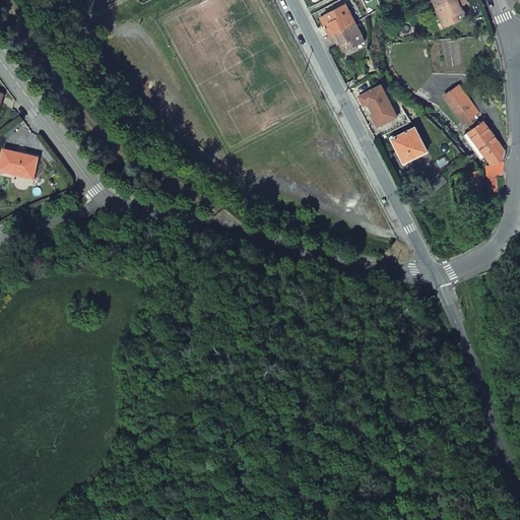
[(444,25),(464,17),(459,5),(466,2),(465,0),(450,0),(436,6),(444,25)]
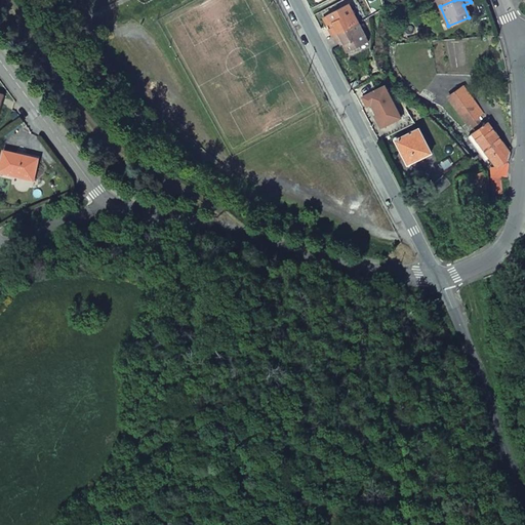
[(358,22),(349,3),(328,13),(334,25),(330,27),(327,28),(331,36),(358,22)]
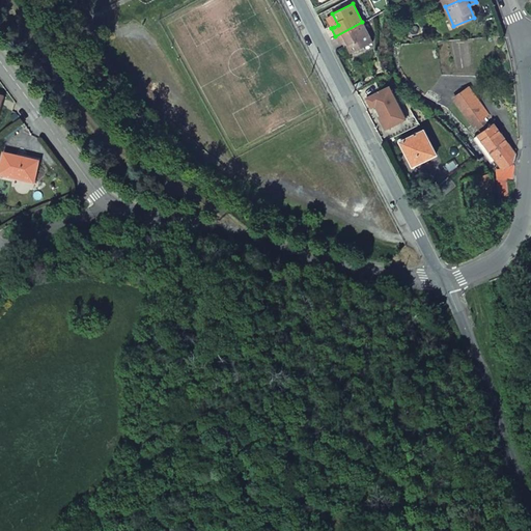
[(338,25),(332,14),(326,17),(329,24),(332,23),(334,27),(338,25)]
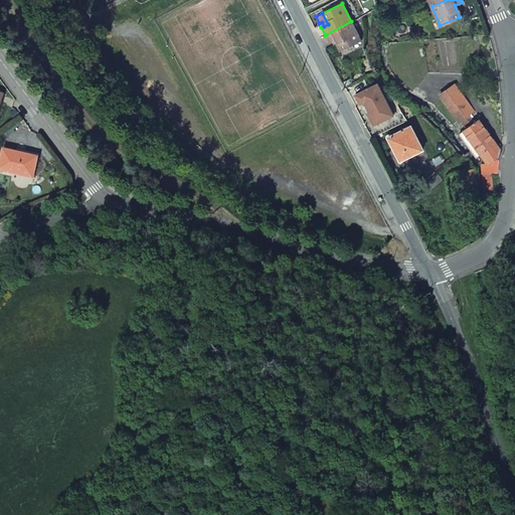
[(351,21),(325,35),(328,41),(335,38),(341,49),(360,39),(351,21)]
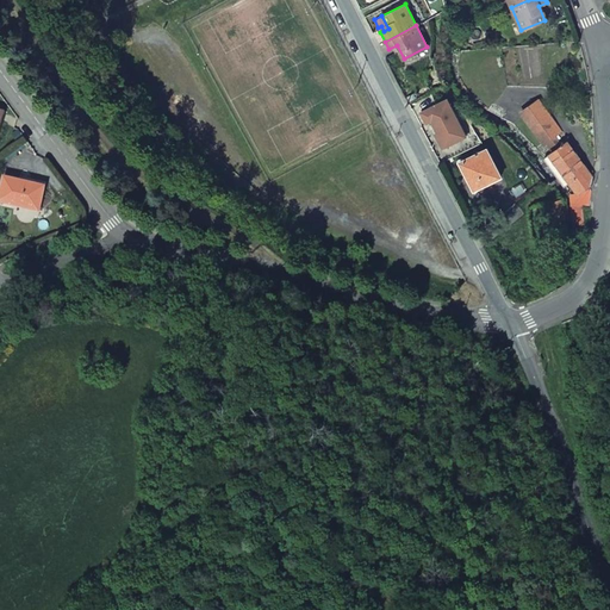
[(443,148),(465,136),(447,99),(421,112),(425,123),(430,120),(443,148)]
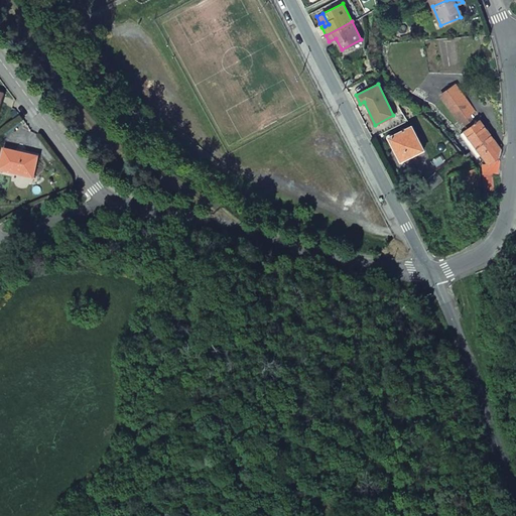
[(500,149),(478,119),(473,123),(468,117),(473,113),(453,86),(438,95),(459,121),(452,126),(480,166),(485,200),(491,199),(490,174),(498,173),(500,149)]
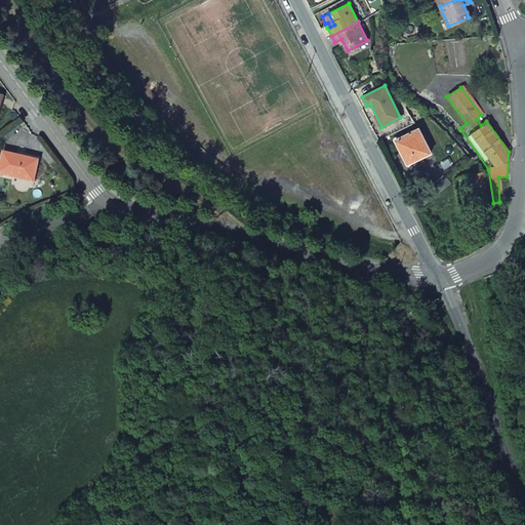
[(396,138),(407,162),(429,151),(417,128),(396,138)]
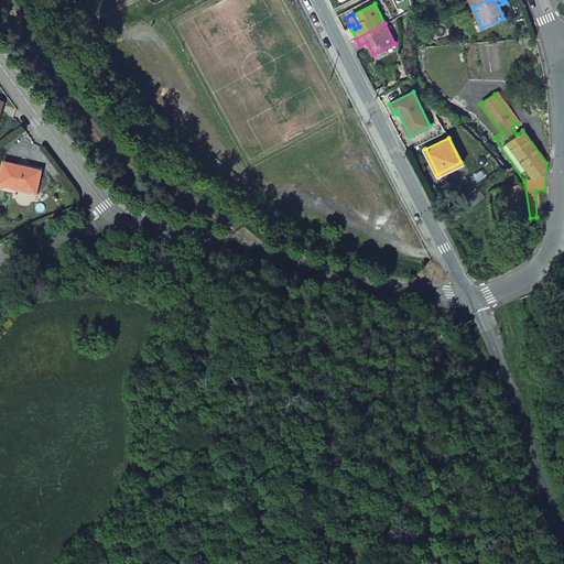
[(0,186),(36,195),(42,175),(26,171),(28,169),(18,166),(6,163),(0,186)]
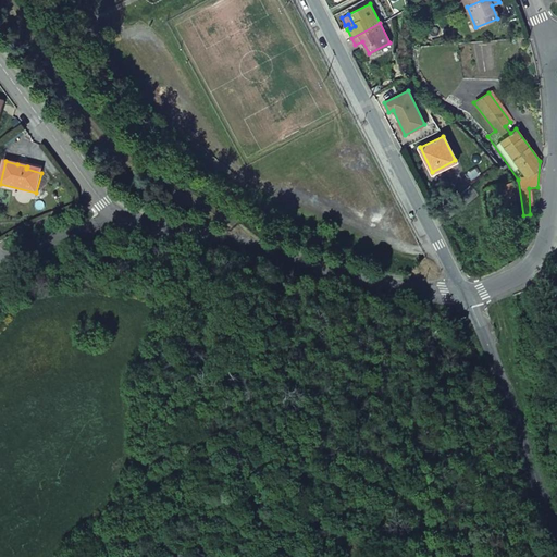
[(42,168),(19,162),(17,164),(27,166),(26,169),(41,173),(42,168)]
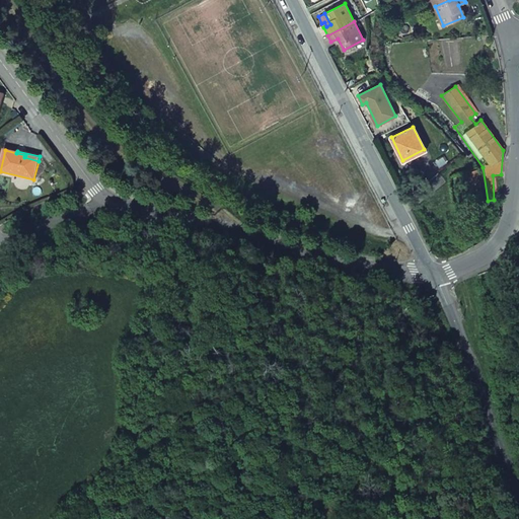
[(479,201),(474,169),(467,172),(468,181),(472,202),(473,201),(479,201)]
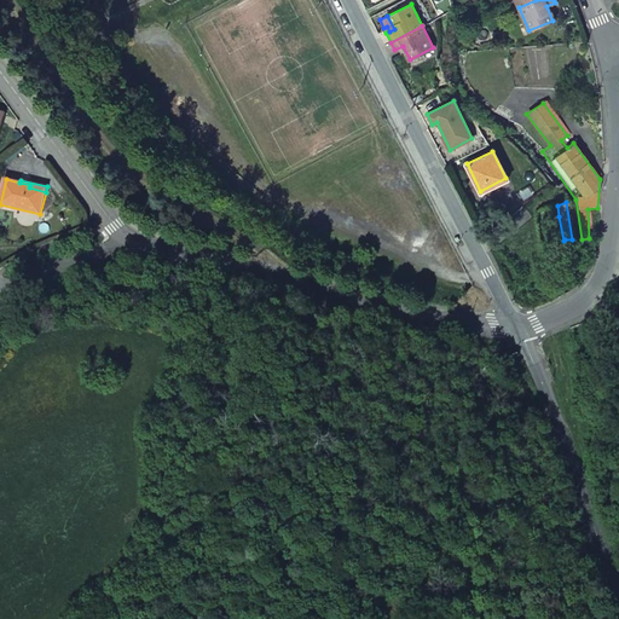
[(557,206),(538,209),(534,212),(534,218),(545,218),(553,218),(559,217),(557,206)]
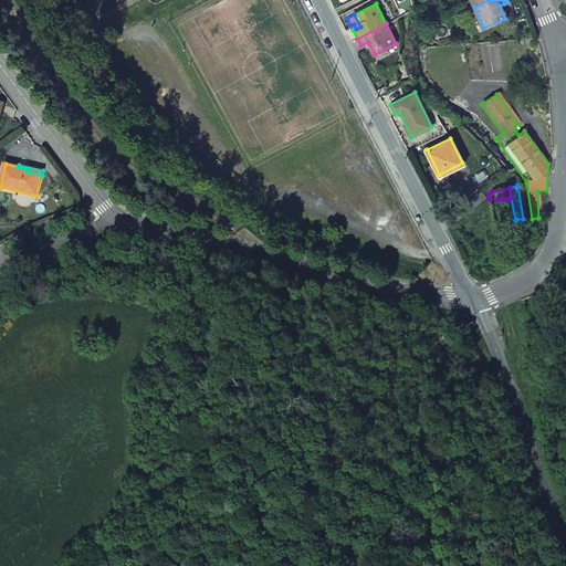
[(515,220),(511,198),(505,199),(509,229),(516,228),(516,219),(515,220)]
